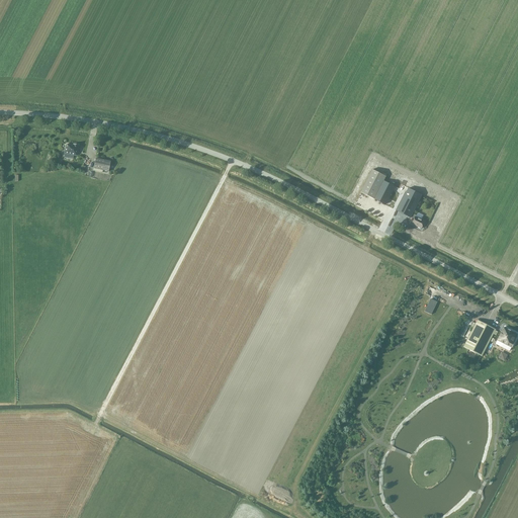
[(65,154),(64,157),(72,159),(73,155),(76,156),(78,146),(73,145),(70,145),(70,146),(66,145),(64,154),(65,154)]
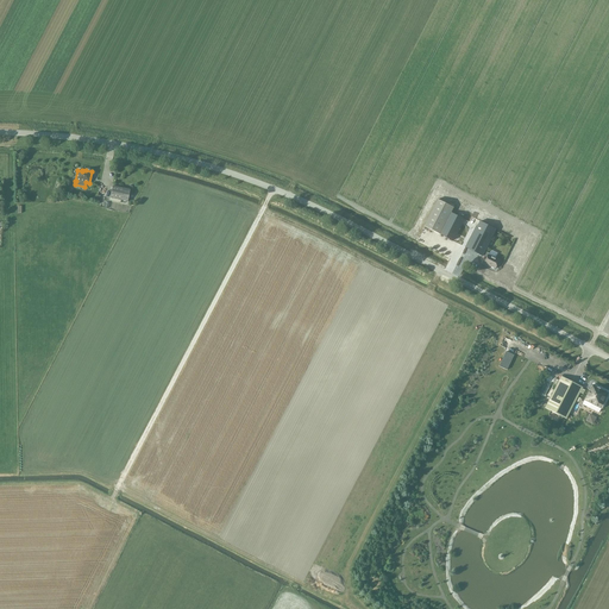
[(110,199),(110,200),(120,202),(120,201),(127,202),(130,189),(112,186),(110,199)]
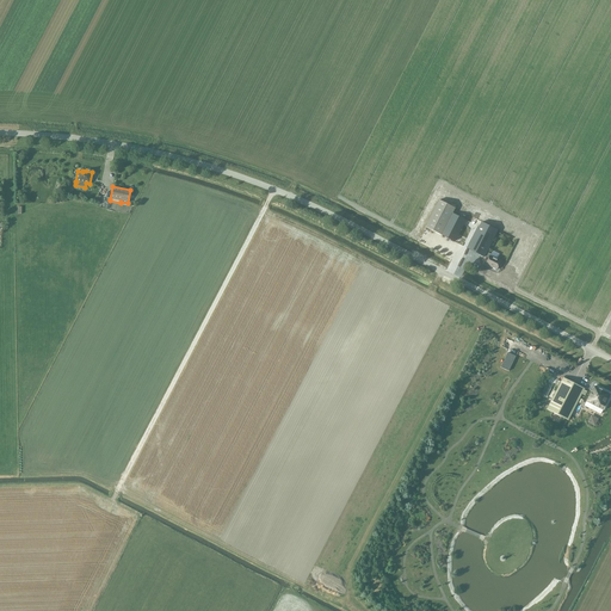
[(442,235),(454,241),(455,241),(456,236),(466,220),(452,214),(456,209),(439,199),(425,227),(436,232),(442,235)]
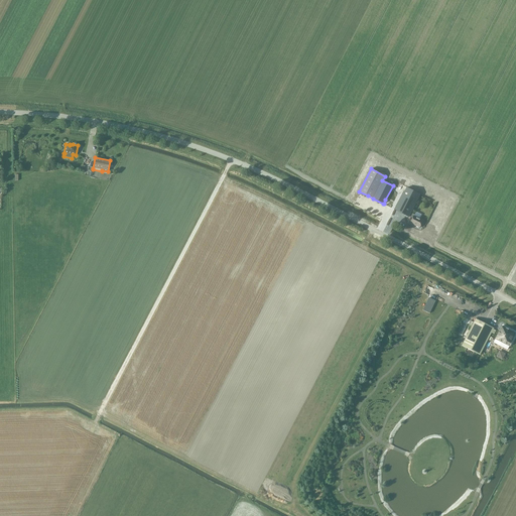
[(405,192),(395,211),(401,214),(408,217),(409,216),(413,217),(410,223),(419,228),(423,221),(414,216),(414,215),(410,213),(419,195),(407,188),(405,192)]
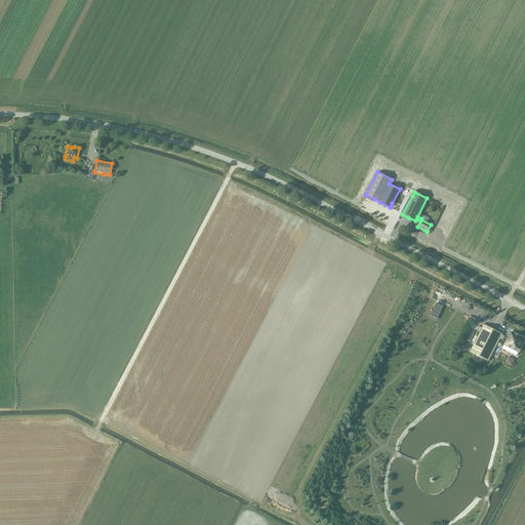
[(443,307),(436,304),(430,316),(437,319),(443,307)]
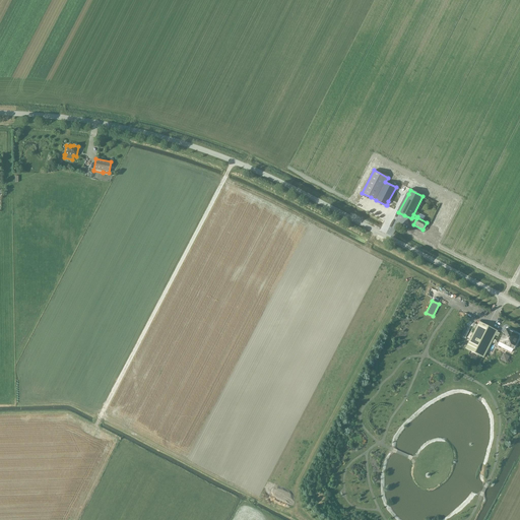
[(483,358),(498,331),(479,321),(465,348),(483,358)]
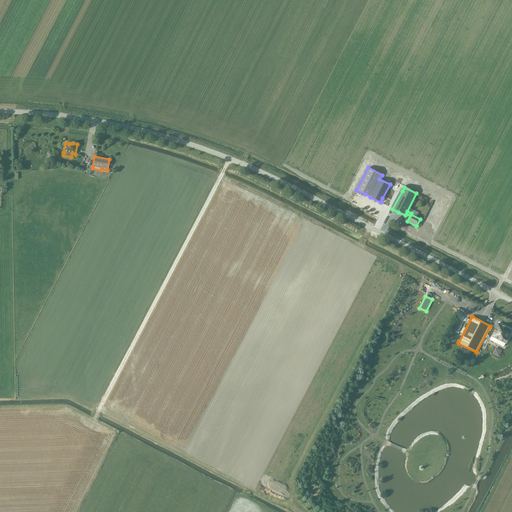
[(496,328),(491,336),(497,339),(495,343),(503,347),(505,344),(506,344),(509,339),(508,338),(511,331),(507,329),(508,328),(502,325),(502,326),(498,324),(497,325),(499,325),(497,328),(496,328)]
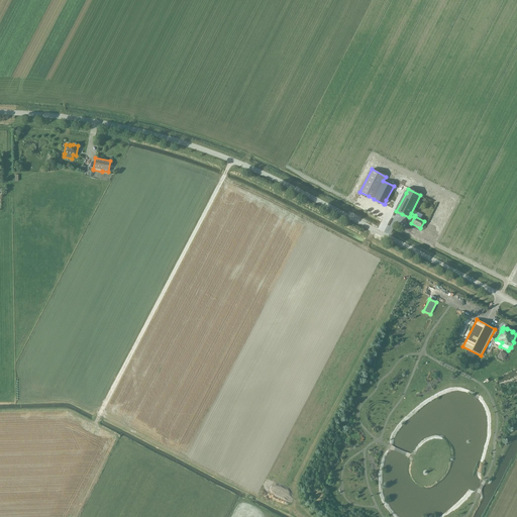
[(501,351),(498,357),(503,360),(506,354),(501,351)]
